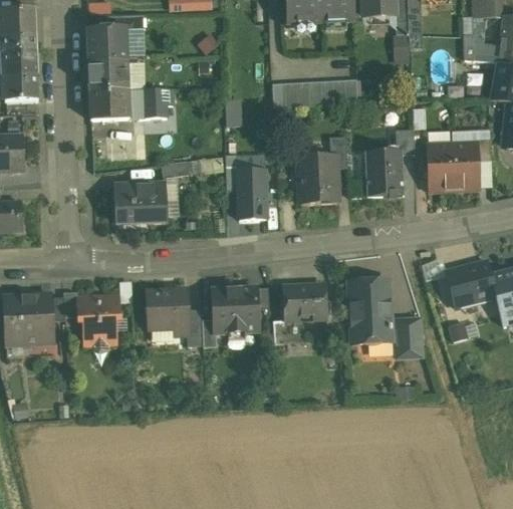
[(168,0),(169,8),(210,6),(209,0),(168,0)]
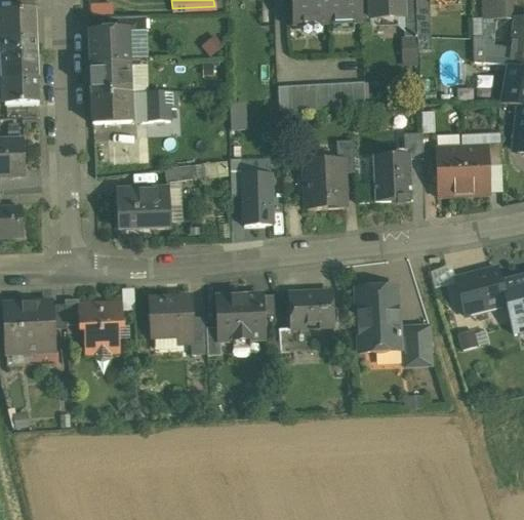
[(293,0),(294,23),(360,21),(359,0),(293,0)]
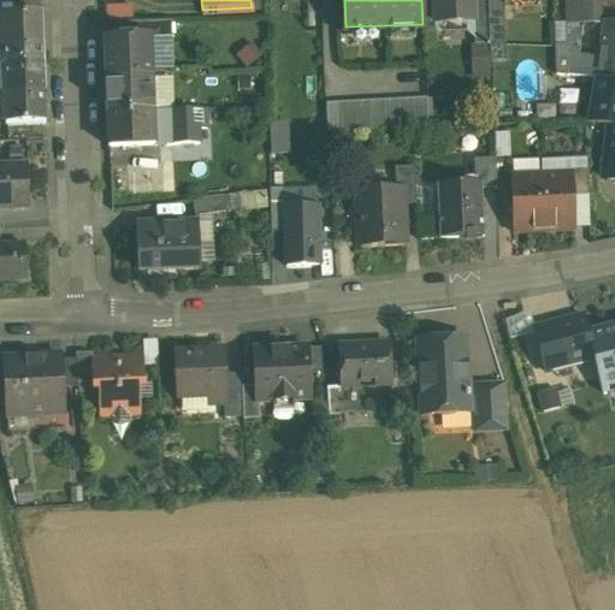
[(435,0),(436,19),(474,17),(473,0),(435,0)]
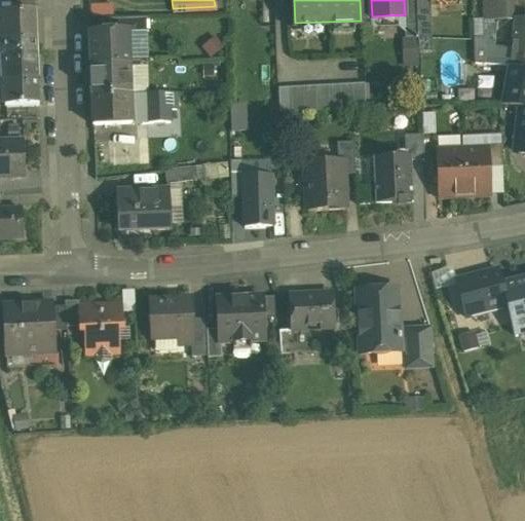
[(404,0),(405,14),(406,34),(418,33),(416,0),(404,0)]
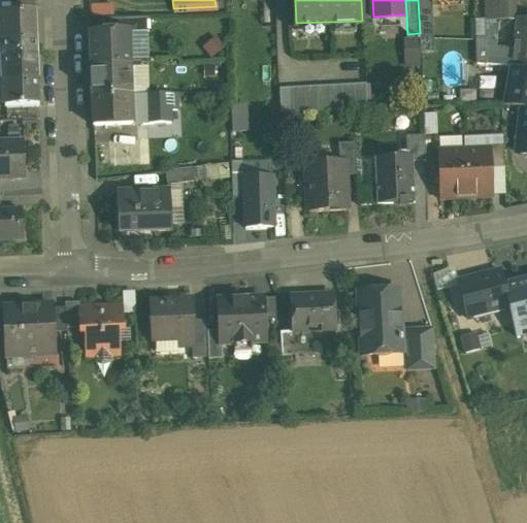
[(418,0),(420,33),(421,50),(434,48),(431,0),(418,0)]
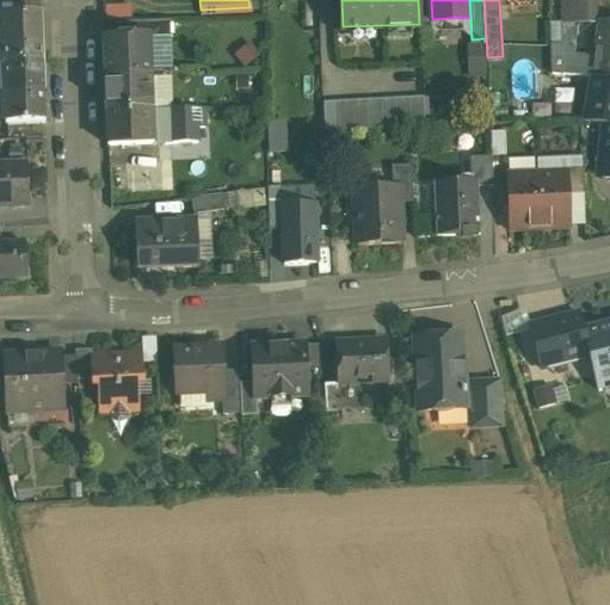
[(560,0),(561,12),(597,12),(596,0),(560,0)]
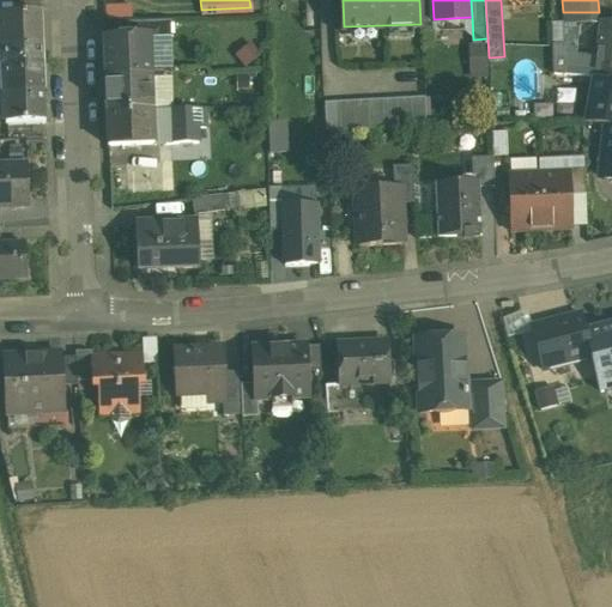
[(42,11),(1,12),(4,64),(43,62),(42,11)]
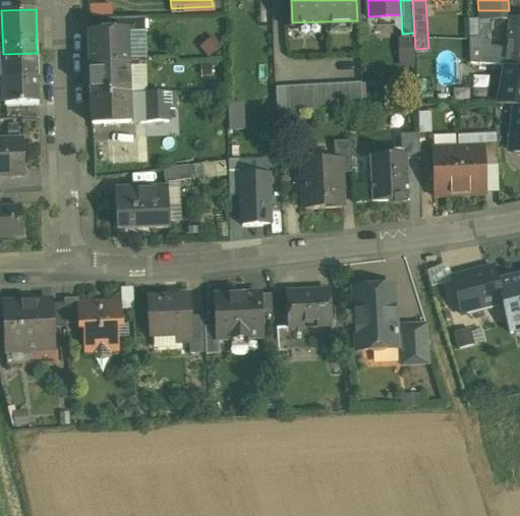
[(146,14),(109,15),(110,27),(128,26),(128,29),(147,27),(146,14)]
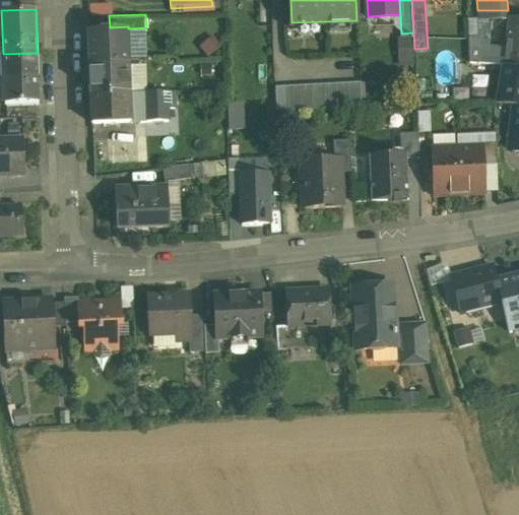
[(492,15),(477,15),(478,33),(483,31),(484,39),(489,39),(492,15)]
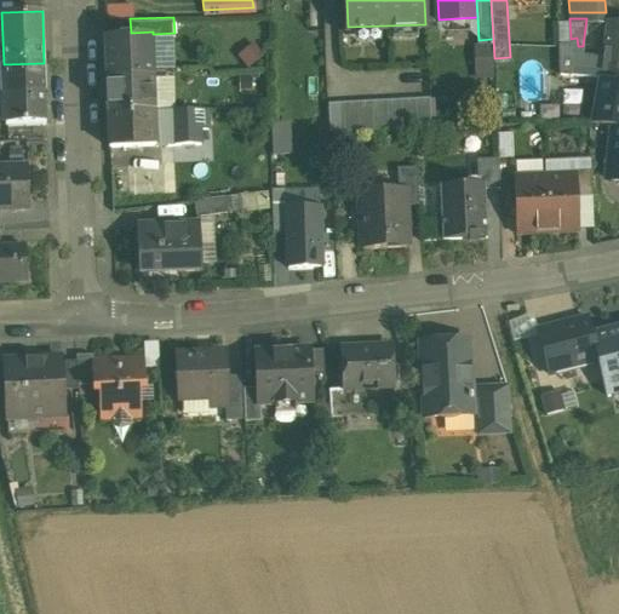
[(618,18),(608,18),(602,56),(589,56),(600,73),(618,78),(618,18)]
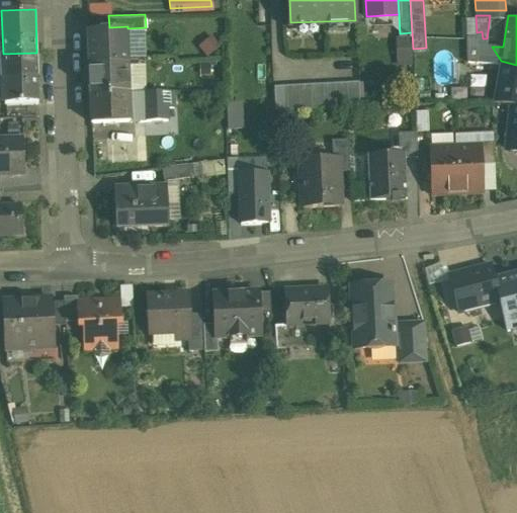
[(109,27),(89,28),(90,63),(128,61),(127,28),(127,26),(109,27)]
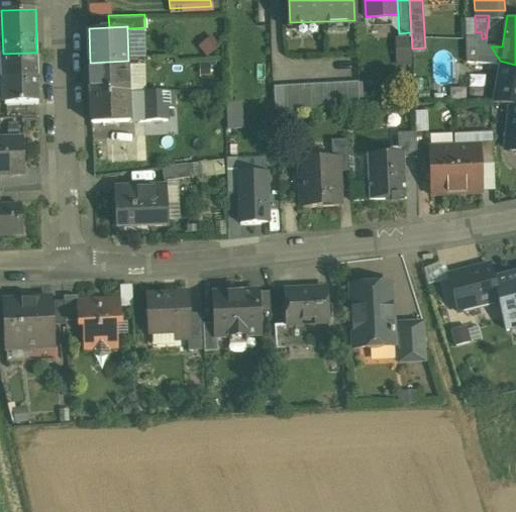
[(486,38),(482,38),(481,31),(476,32),(476,34),(476,59),(500,61),(491,46),(486,42),(486,38)]
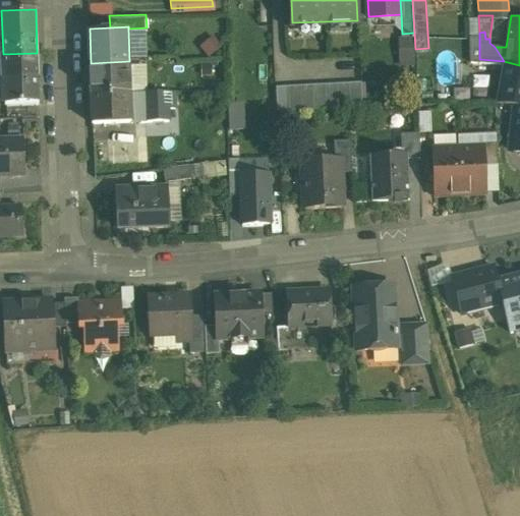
[(479,35),(470,35),(471,58),(479,59),(479,35)]
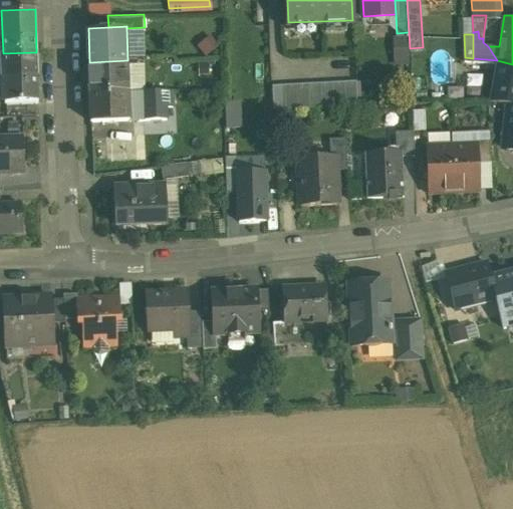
[(36,52),(3,53),(3,67),(4,77),(37,75),(36,52)]
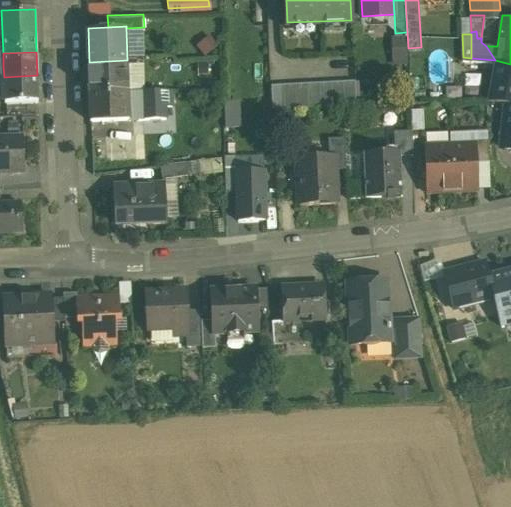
[(127,60),(89,62),(90,90),(128,89),(128,83),(127,60)]
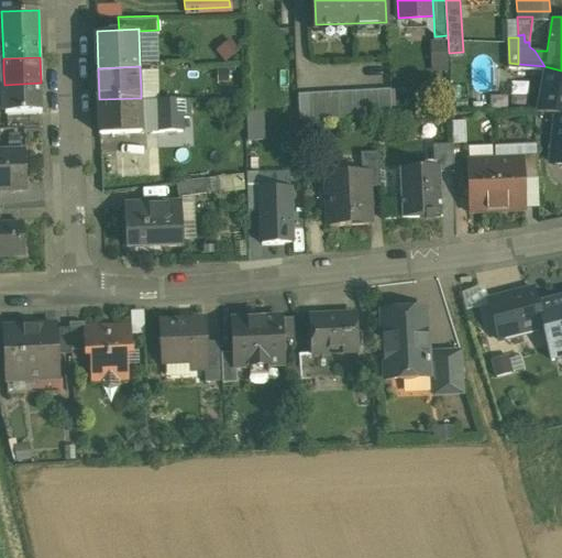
[(561,70),(544,66),(539,107),(558,109),(561,110),(561,70)]
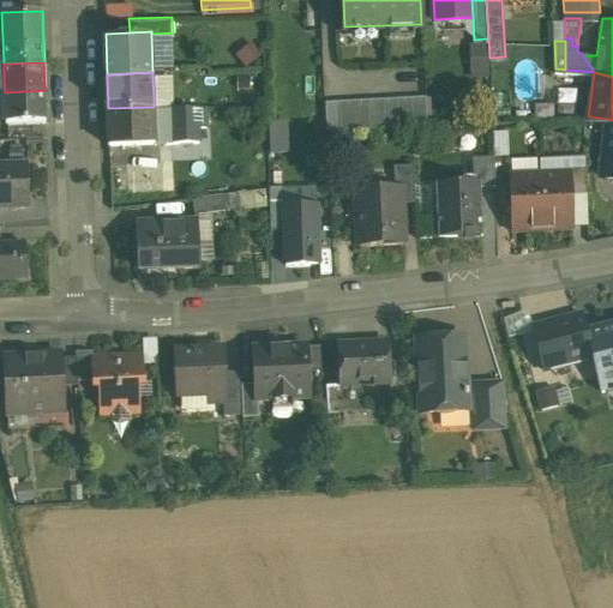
[(196,86),(161,88),(162,100),(154,100),(154,107),(173,106),(197,104),(196,86)]
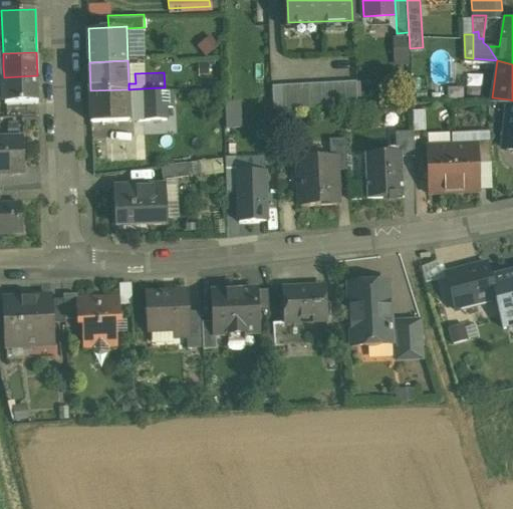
[(37,75),(4,77),(4,87),(4,101),(38,99),(37,75)]
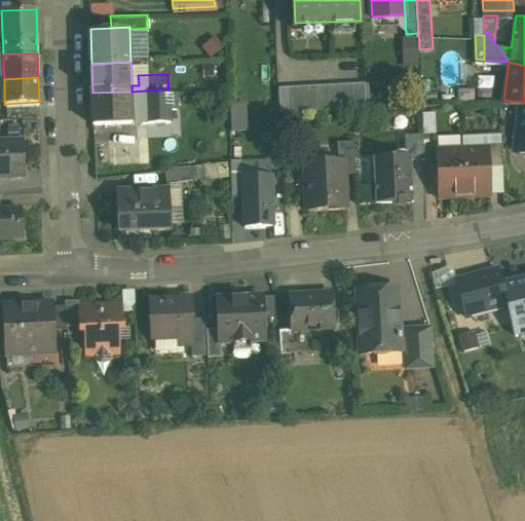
[(365,79),(278,84),(280,109),(366,104),(365,79)]
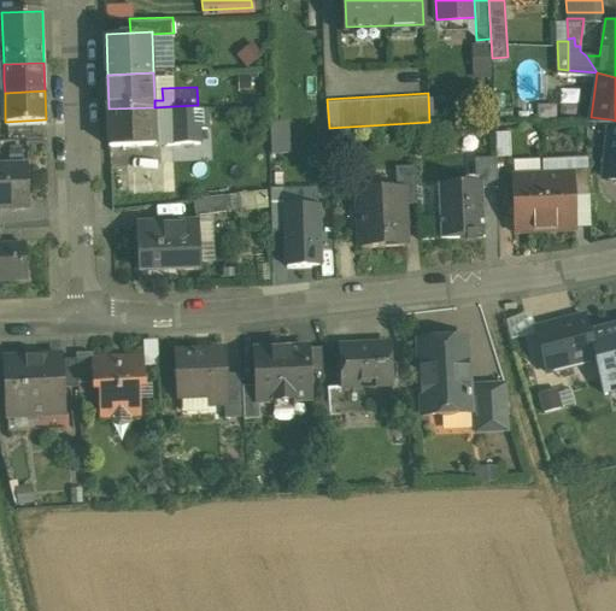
[(198,105),(174,106),(175,125),(198,124),(198,105)]
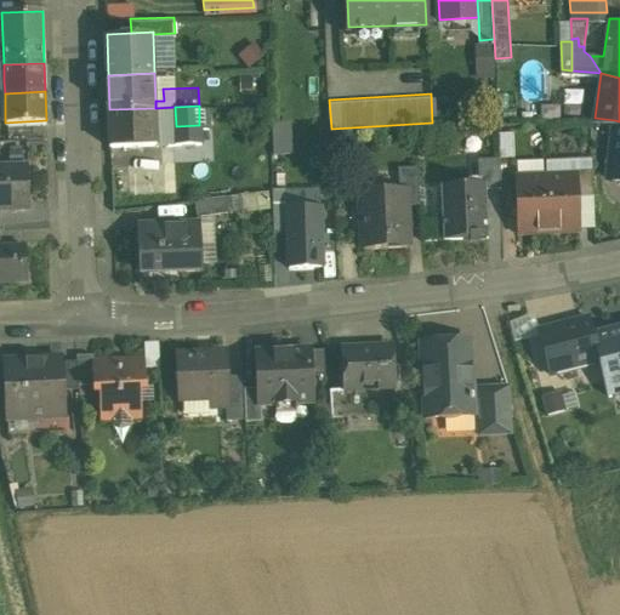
[(208,106),(199,106),(199,125),(209,124),(208,106)]
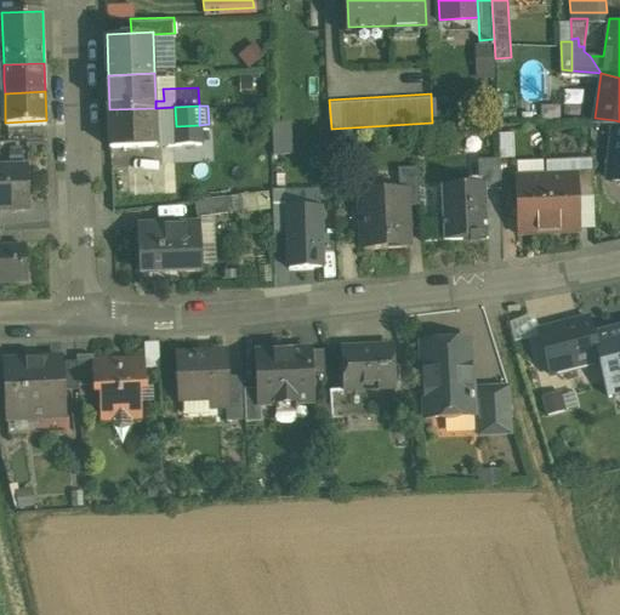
[(155,108),(109,109),(111,143),(157,142),(155,108)]
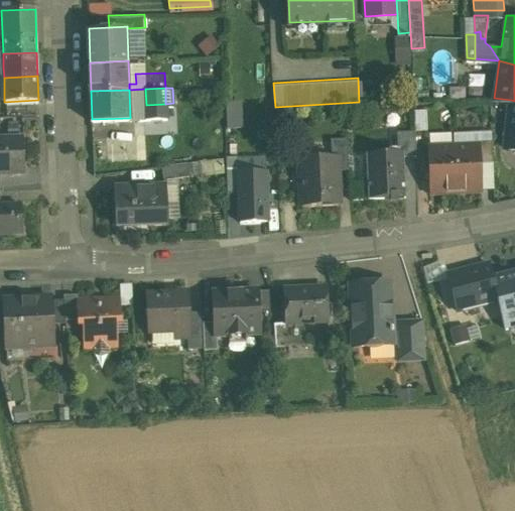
[(226,125),(241,124),(241,97),(225,97),(226,125)]
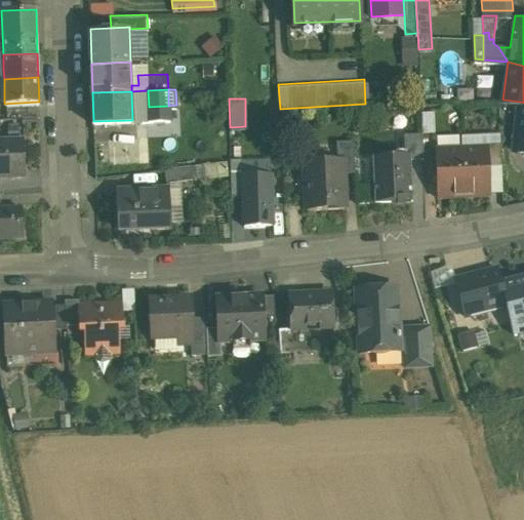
[(523,103),(520,102),(514,147),(523,148),(523,103)]
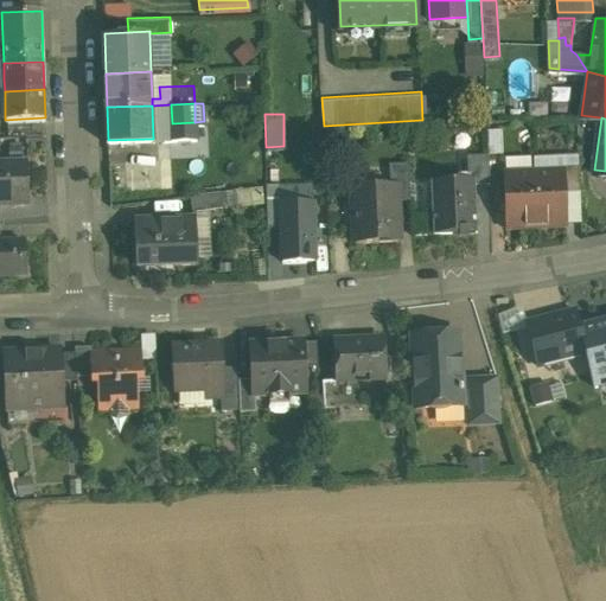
[(195,122),(172,123),(172,139),(196,138),(195,122)]
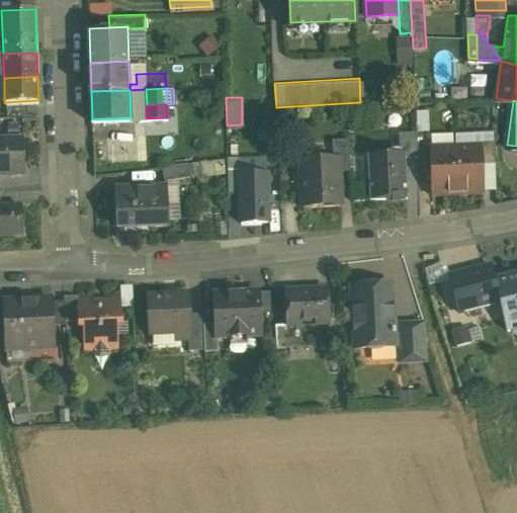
[(417,130),(398,130),(399,150),(404,150),(404,155),(418,154),(417,130)]
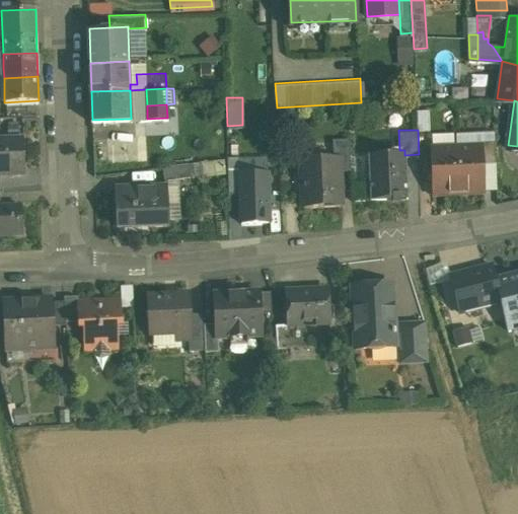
[(23,136),(0,137),(0,171),(25,170),(23,136)]
